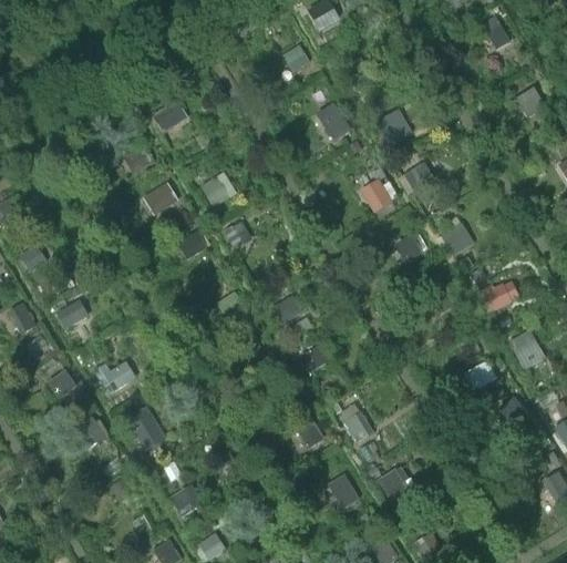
[(337,20),(326,0),(309,10),(320,30),(337,20)]
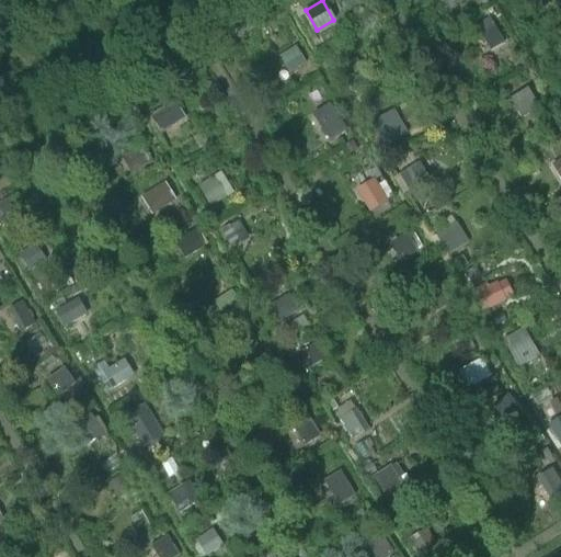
[(505,41),(491,15),(477,23),(491,48),(505,41)]
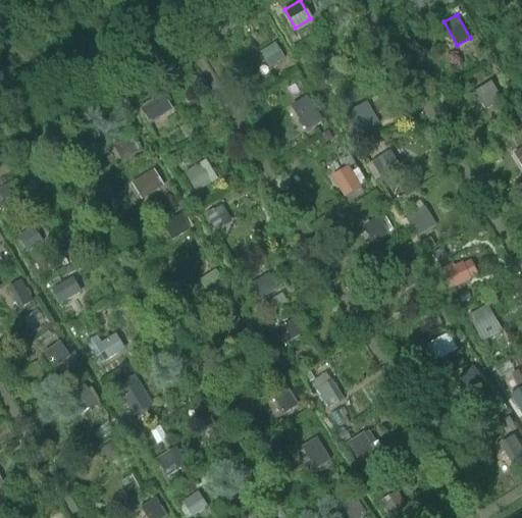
[(284,56),(275,42),(261,51),(270,65),(284,56)]
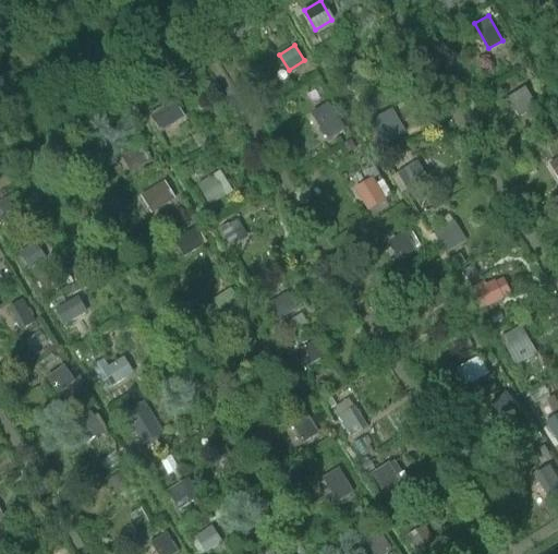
[(538,104),(528,85),(509,96),(520,115),(538,104)]
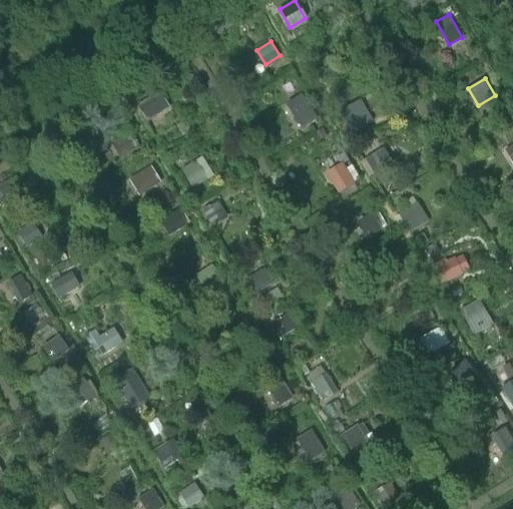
[(166,105),(157,91),(139,102),(147,116),(166,105)]
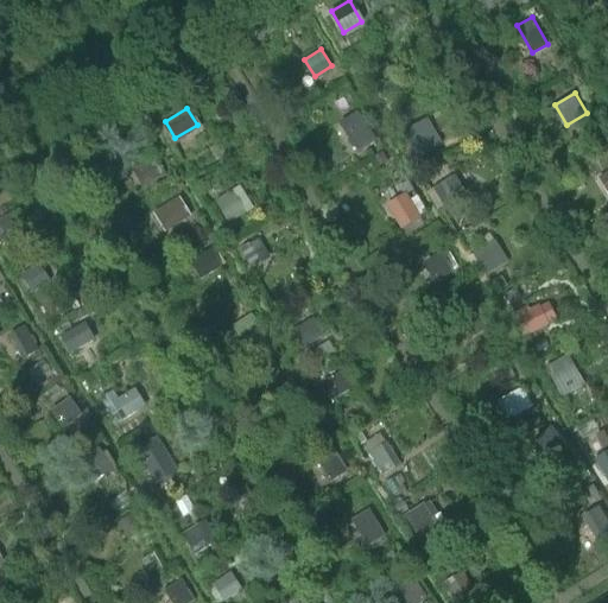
[(374,141),(361,121),(343,133),(356,153),(374,141)]
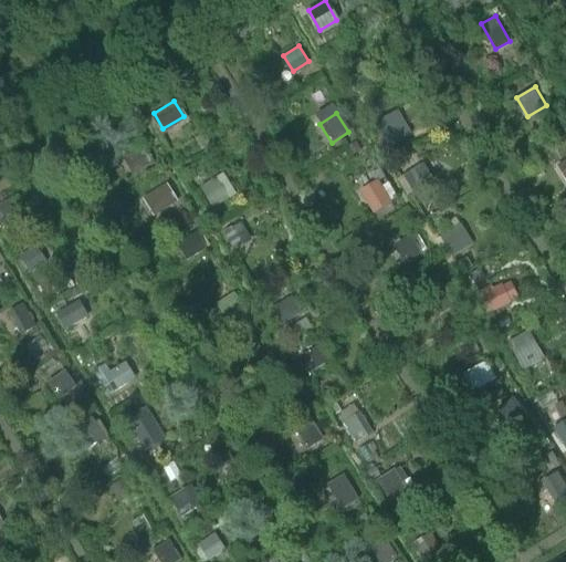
[(399,136),(387,115),(373,124),(385,145),(399,136)]
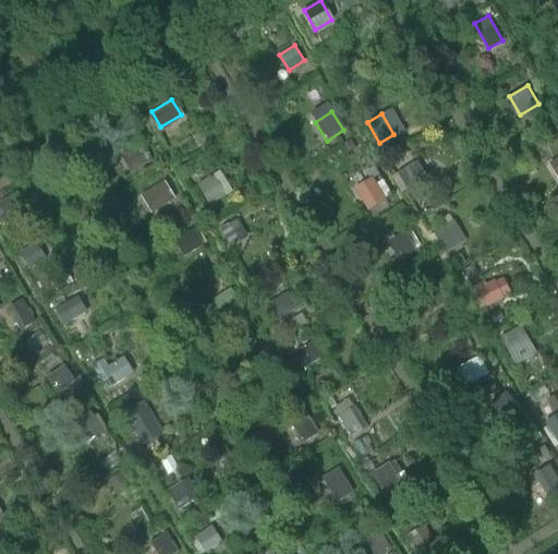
[(150,156),(141,141),(122,152),(131,168),(150,156)]
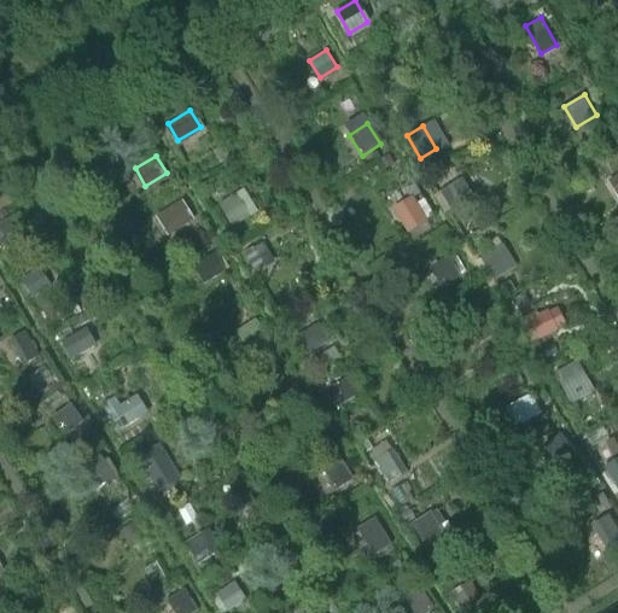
[(473,196),(462,176),(441,188),(452,208),(473,196)]
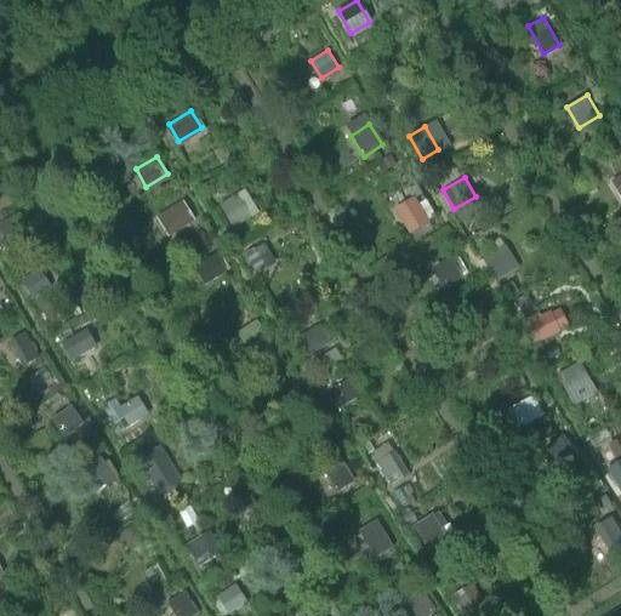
[(251,215),(237,192),(220,203),(233,226),(251,215)]
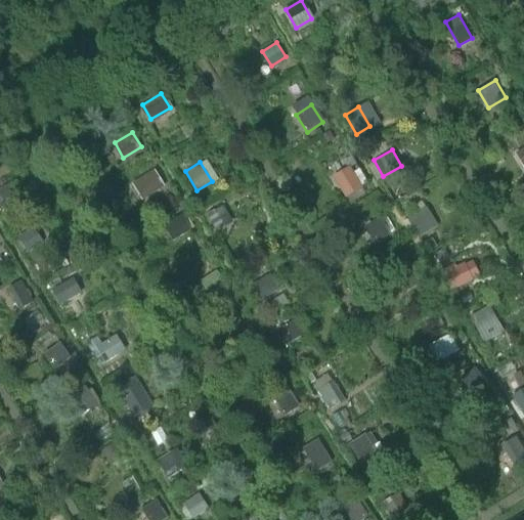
[(363,186),(351,165),(334,175),(346,197),(363,186)]
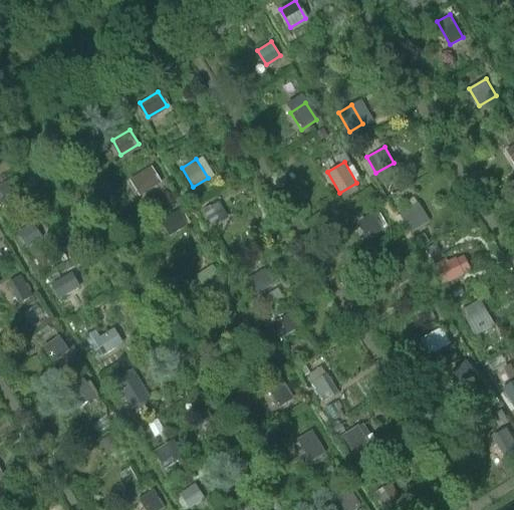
[(159,181),(151,167),(132,179),(140,193),(159,181)]
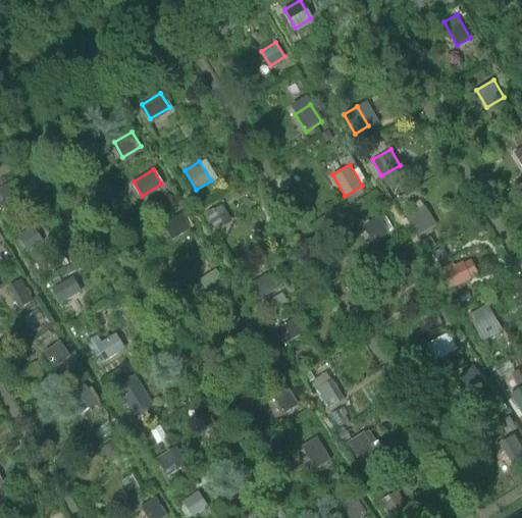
[(0,202),(12,195),(4,180),(0,183),(0,202)]
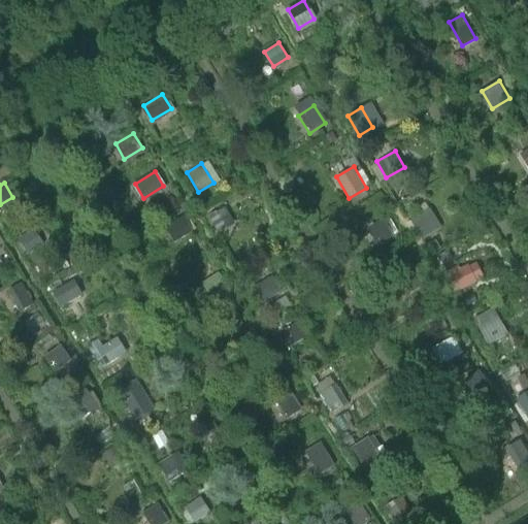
[(234,222),(225,207),(210,216),(220,231),(234,222)]
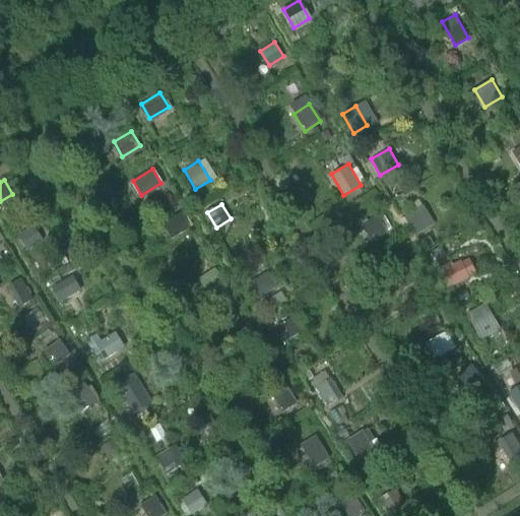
[(433,221),(423,204),(405,215),(416,233),(433,221)]
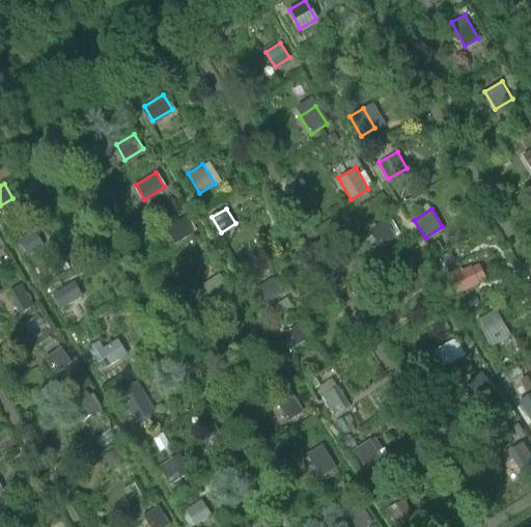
[(194,231),(185,216),(166,226),(175,243),(194,231)]
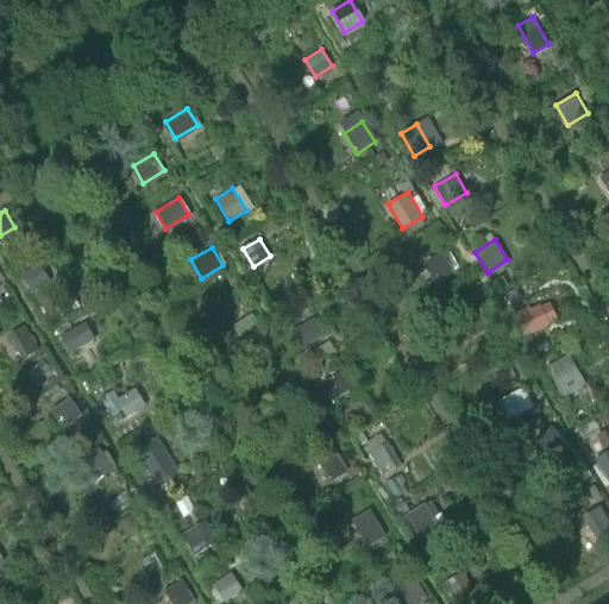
[(453,270),(443,251),(426,262),(435,280),(453,270)]
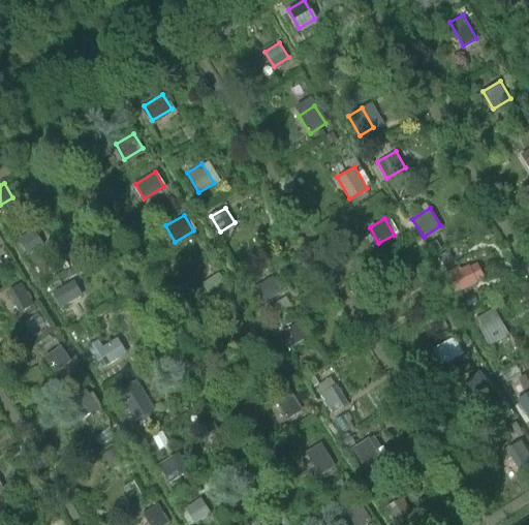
[(43,243),(34,227),(18,238),(28,252),(43,243)]
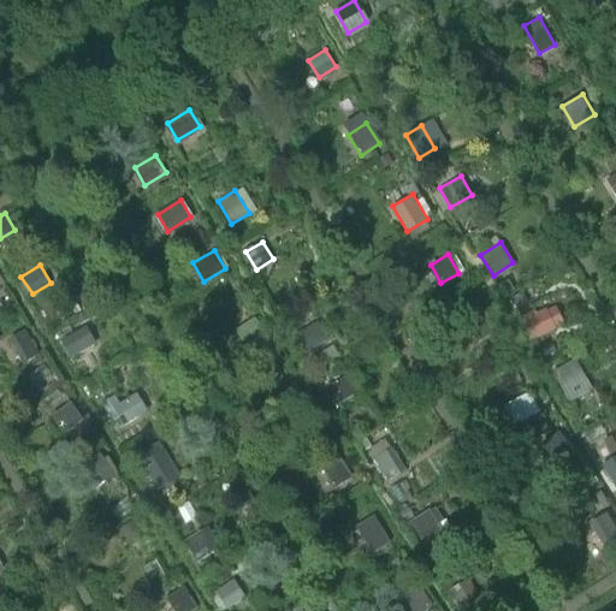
[(309,322),(301,308),(286,316),(294,331),(309,322)]
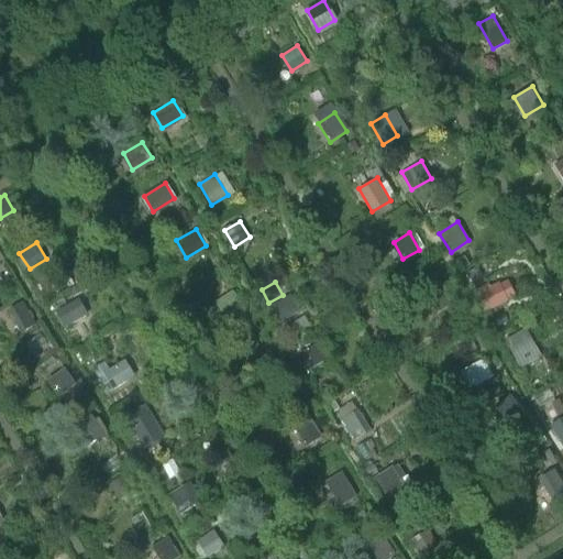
[(486,310),(508,299),(499,282),(477,293),(486,310)]
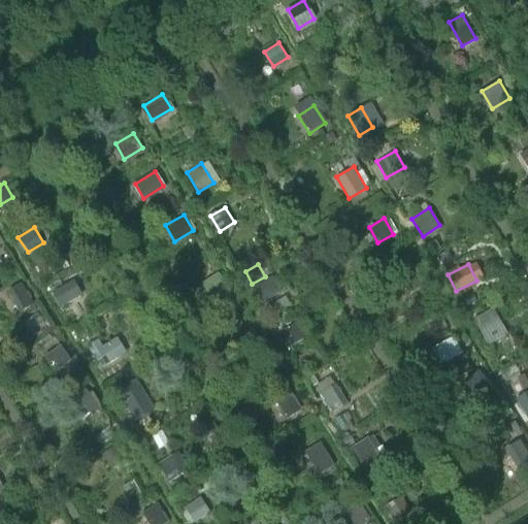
[(225,283),(218,271),(201,282),(207,293),(225,283)]
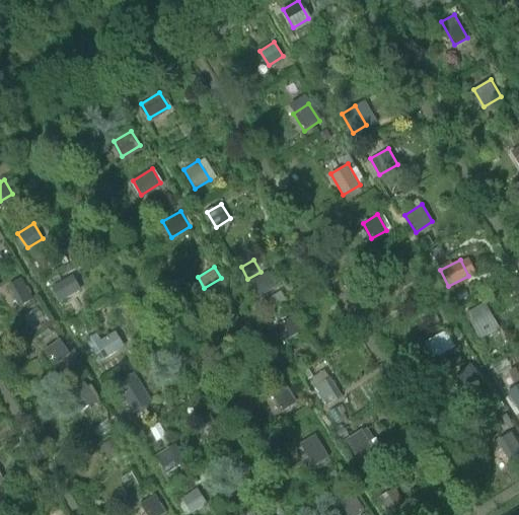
[(277,285),(267,271),(249,282),(257,296),(277,285)]
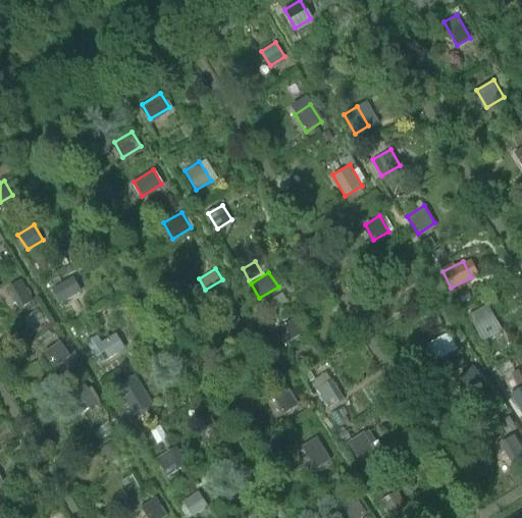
[(79,291),(69,275),(51,287),(60,302),(79,291)]
